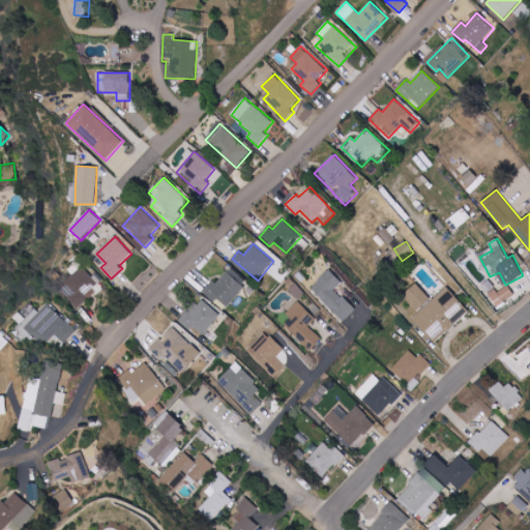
[(77,308),(104,289),(87,266),(60,286),(77,308)]
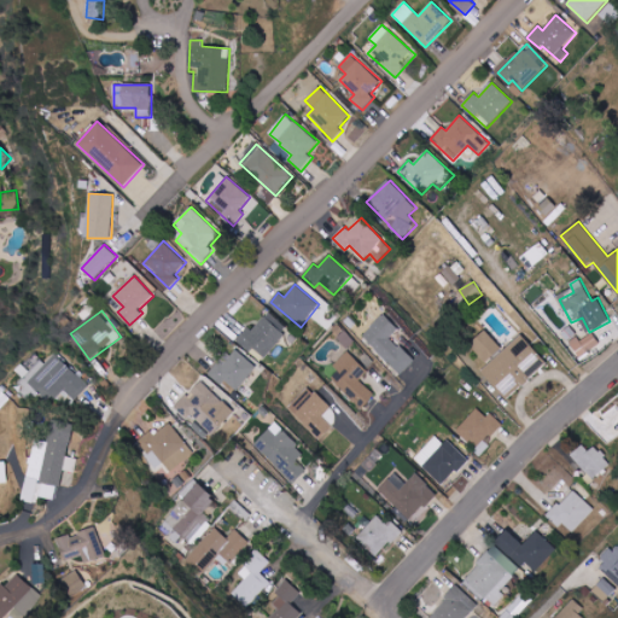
[(290,327),(268,312),(254,332),(248,327),(237,342),(251,353),(254,349),(267,359),(290,327)]
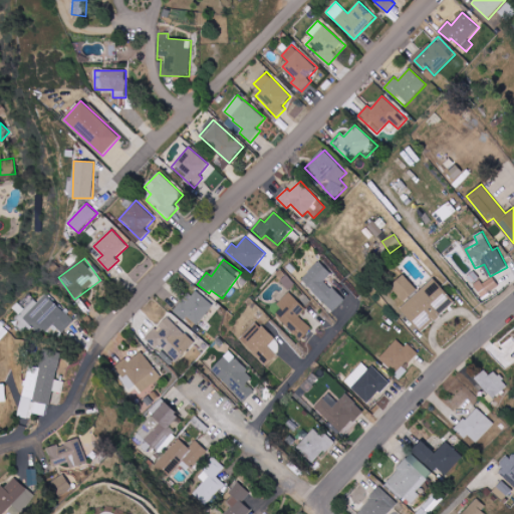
[(333,274),(320,261),(301,280),(333,312),(345,300),(326,281),(333,274)]
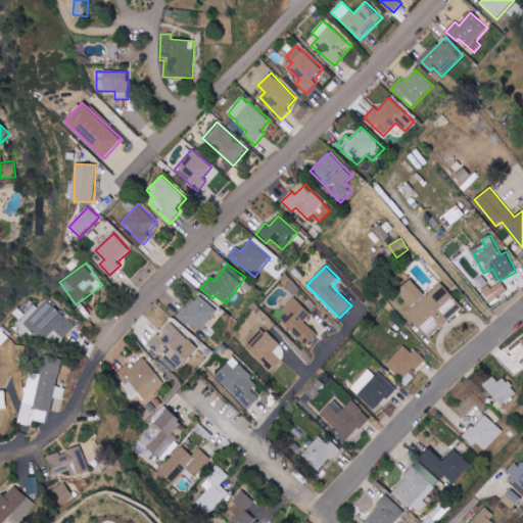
[(411,306),(424,295),(410,279),(396,291),(411,306)]
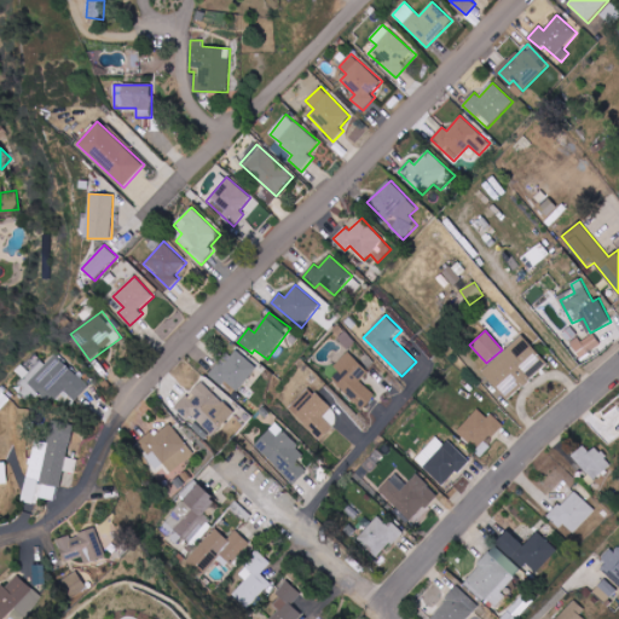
[(601,345),(594,334),(583,342),(579,336),(570,342),(582,359),(601,345)]
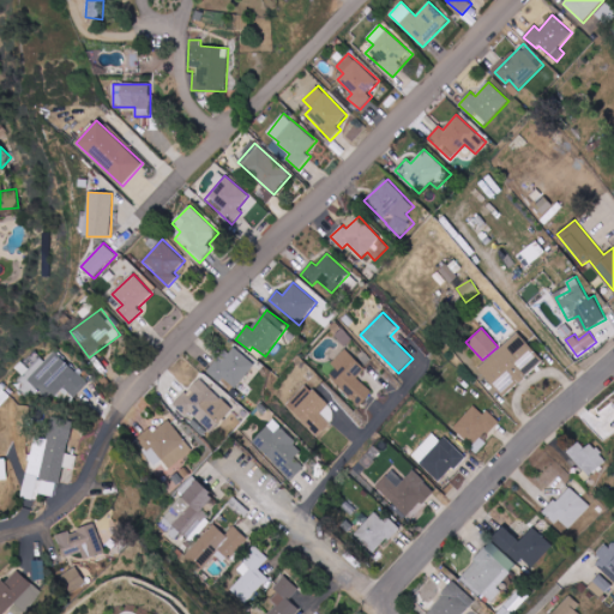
[(543,361),(517,333),(479,369),(504,398),(543,361)]
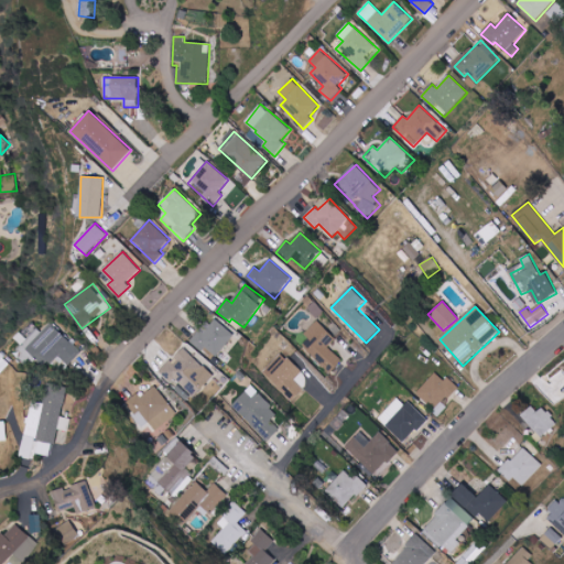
[(216,357),(235,336),(217,320),(205,333),(201,329),(191,340),(202,351),(206,347),(216,357)]
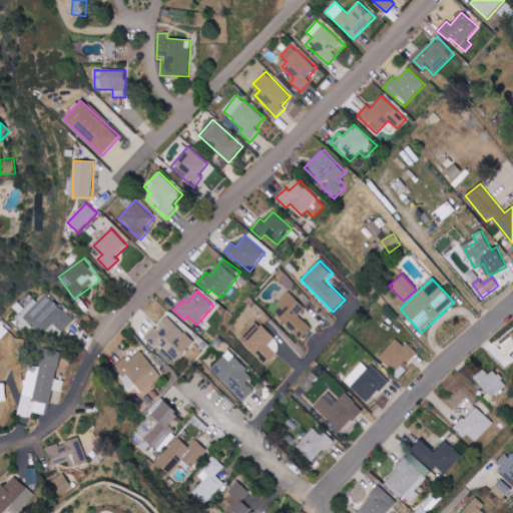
[(54,323),(64,332),(75,320),(45,292),(21,317),(42,336),(54,323)]
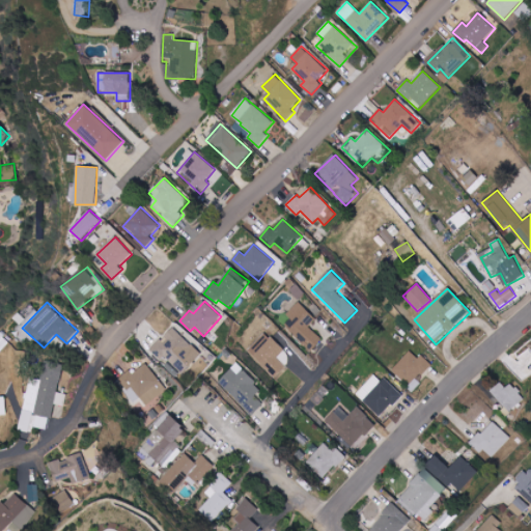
[(286,314),(291,319),(285,326),(310,352),(323,340),(309,327),(316,319),(299,302),(286,314)]
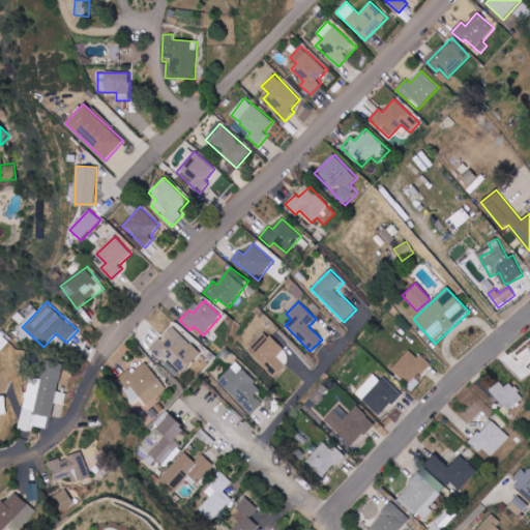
[(164,355),(182,374),(201,353),(172,326),(150,350),(160,359),(164,355)]
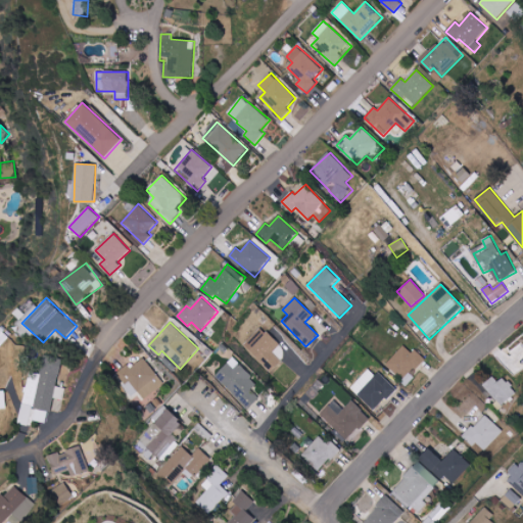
[(244,345),(270,372),(288,354),(263,328),(244,345)]
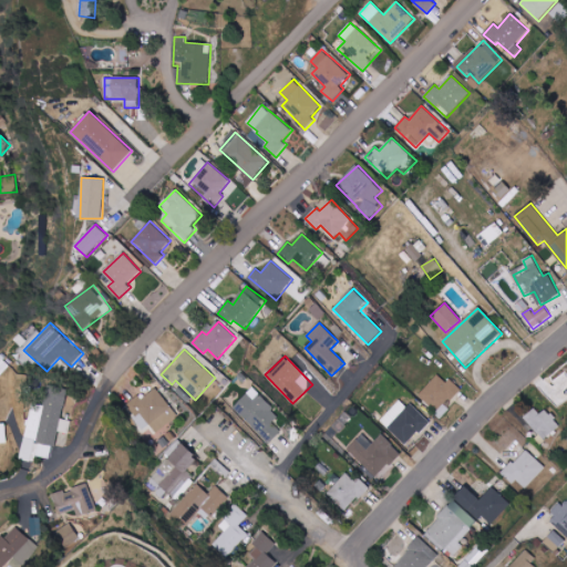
[(450,409),(446,405),(461,390),(450,379),(446,382),(437,374),(418,395),(442,418),(450,409)]
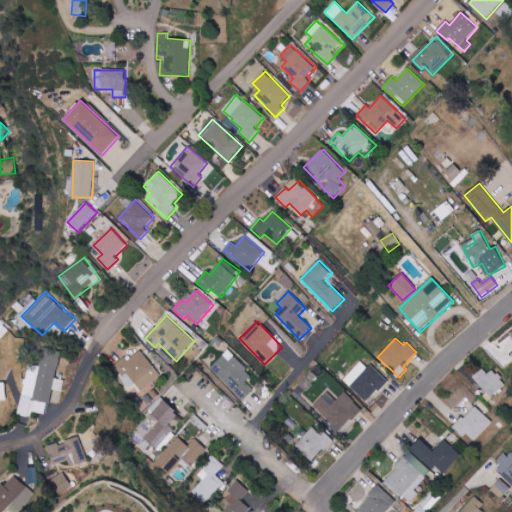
[(61,352),(44,349),(42,366),(28,364),(21,412),(47,416),(51,390),(63,391),(65,380),(57,379),(61,352)]
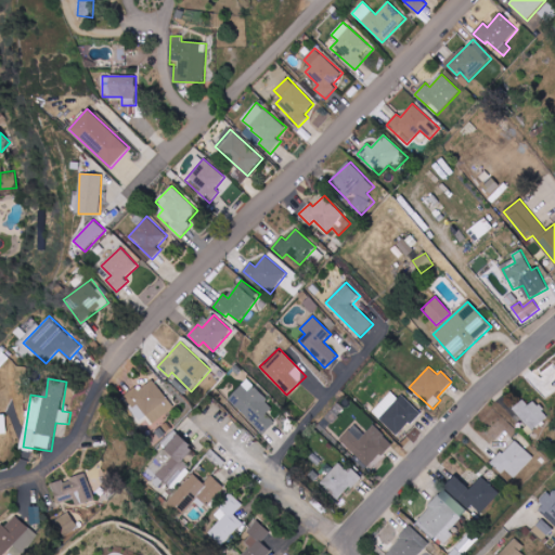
[(146,414),(153,424),(175,408),(153,379),(138,391),(136,388),(123,397),(140,420),(146,414)]
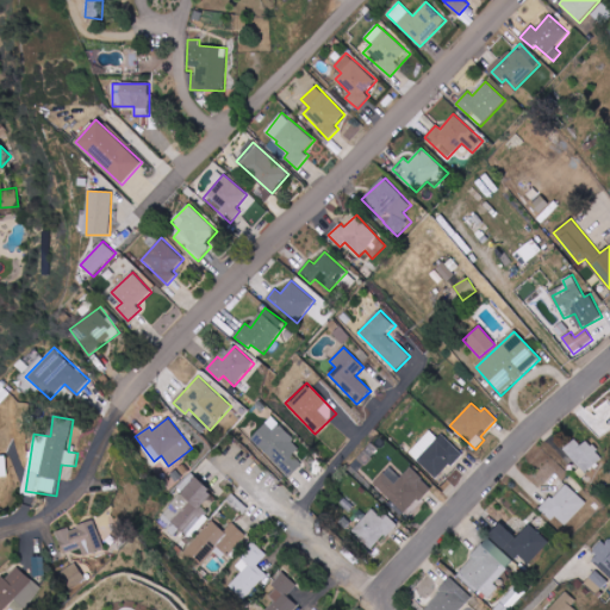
[(294,456),(302,447),(272,418),(250,440),(291,477),(303,465),(294,456)]
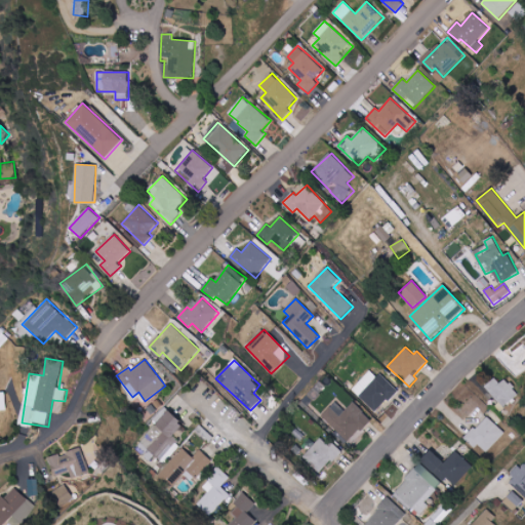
[(372,368),(353,390),(376,413),(397,392),(372,368)]
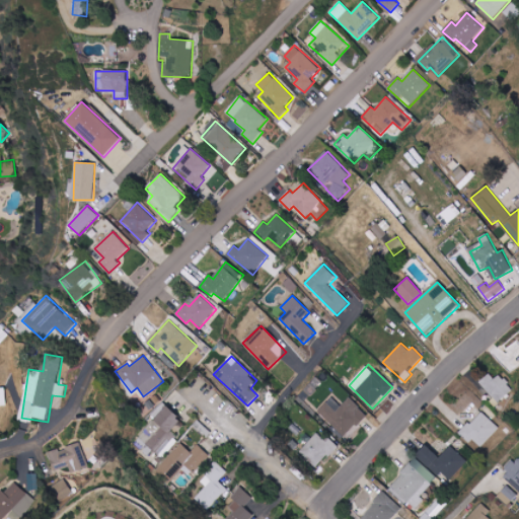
[(497,402),(513,390),(501,375),(495,379),(491,374),(480,382),(497,402)]
